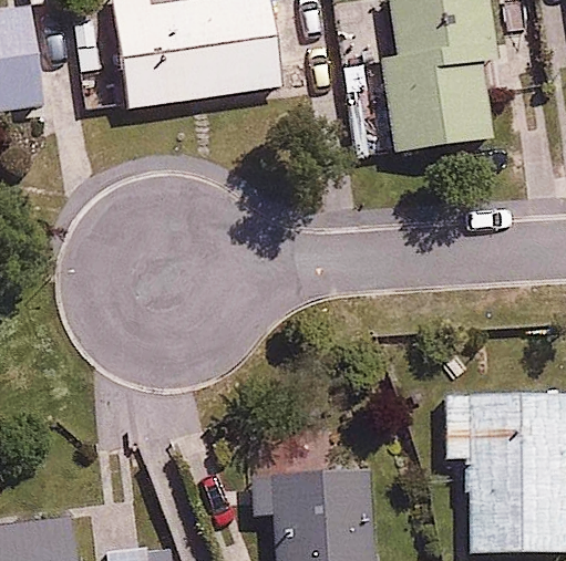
[(112,0),(115,20),(83,24),(93,99),(127,94),(129,107),(283,86),(270,0),(185,0),(153,4),(152,0),(112,0)]
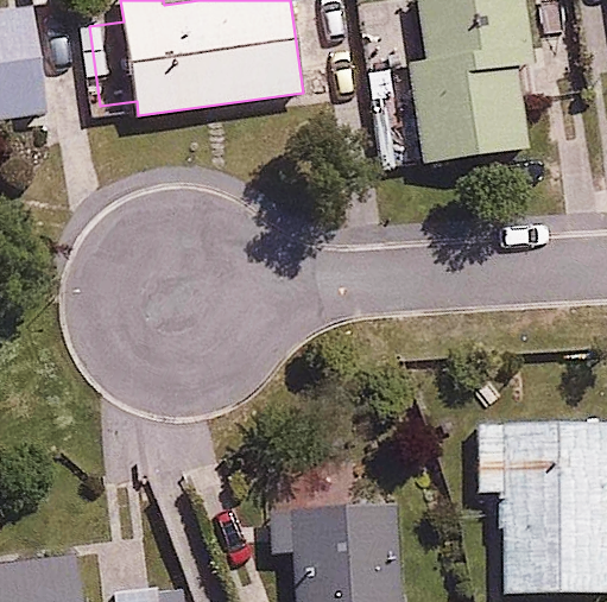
[(514,63),(535,61),(538,89),(577,83),(571,40),(543,44),(536,0),(403,0),(427,163),(526,149),(514,63)]
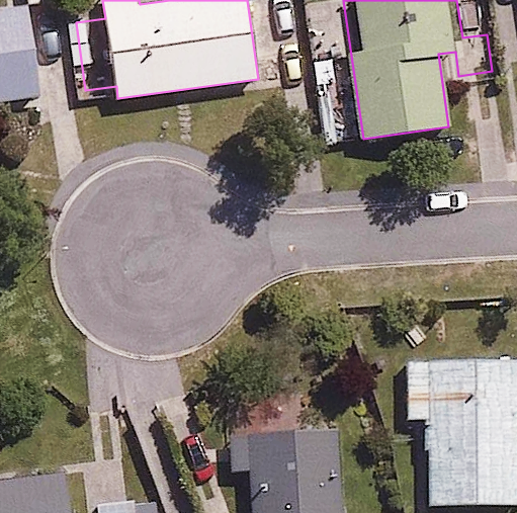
[(0,99),(40,94),(28,4),(0,8),(0,99)]
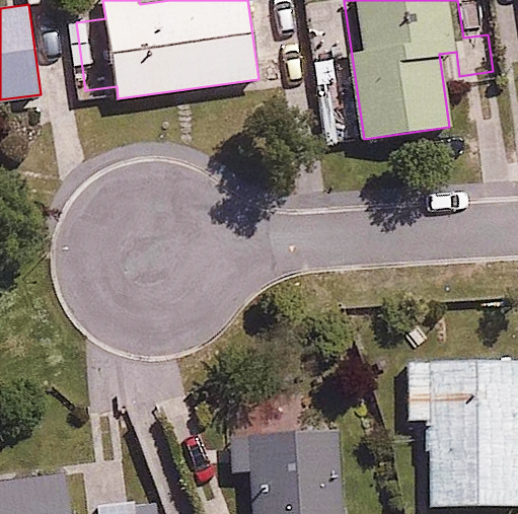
[(308,9),(268,13),(273,54),(312,49),(308,9)]
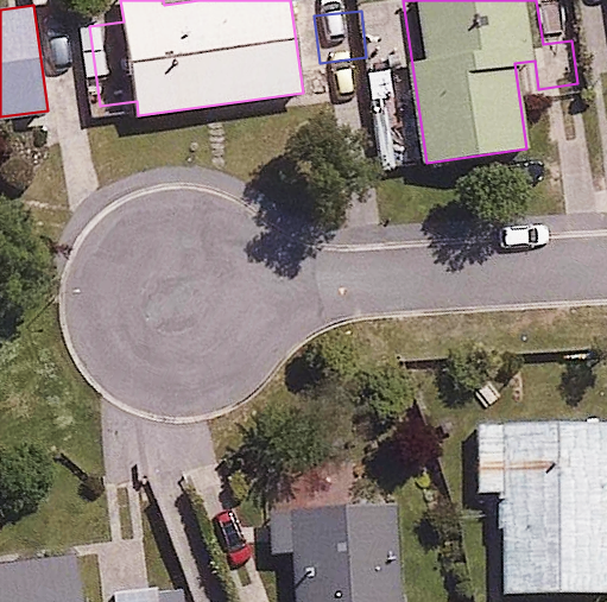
[(506,594),(606,590),(606,419),(478,424),(480,490),(503,489),(506,594)]
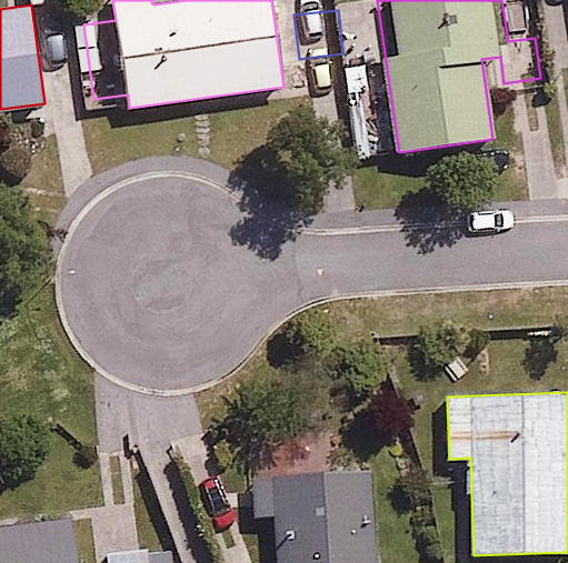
[(379,562),(375,469),(256,475),(258,516),(273,515),(276,562),(379,562)]
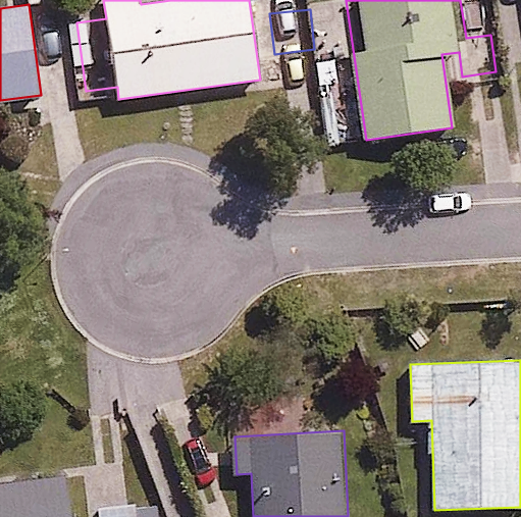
[(84,516),(80,473),(0,481),(0,516),(84,516)]
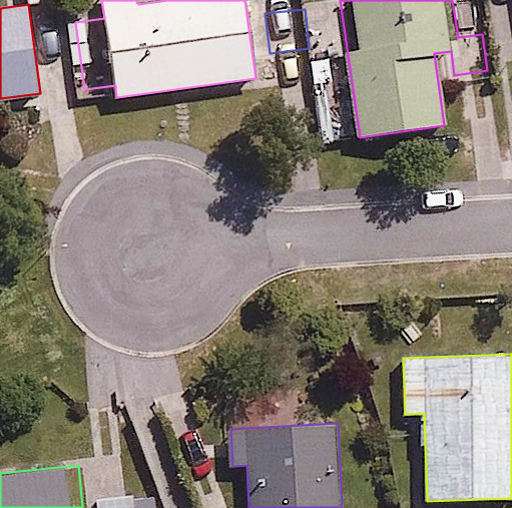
[(138,507),(137,497),(100,500),(101,507),(138,507)]
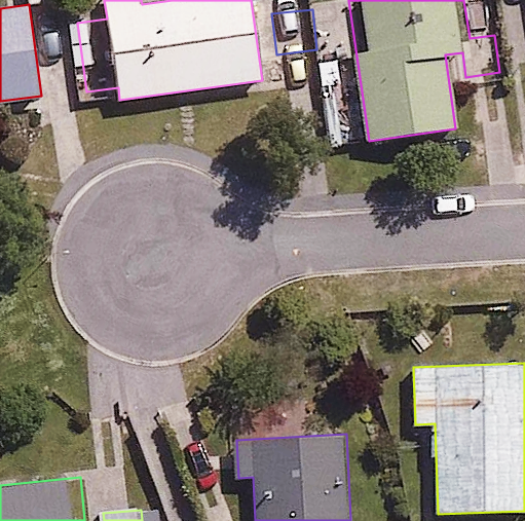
All buildings are outlined.
